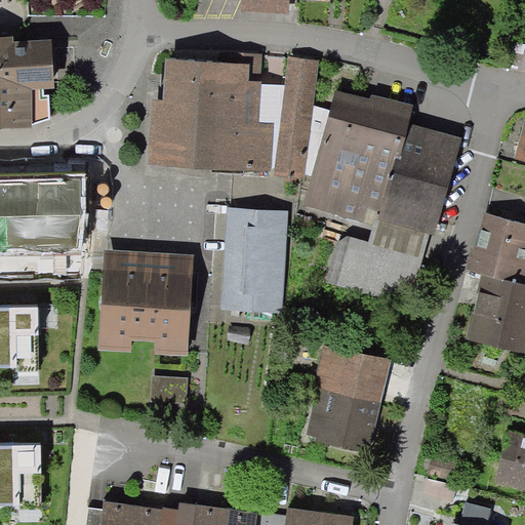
[(27,0),(28,14),(104,15),(105,0),(27,0)]
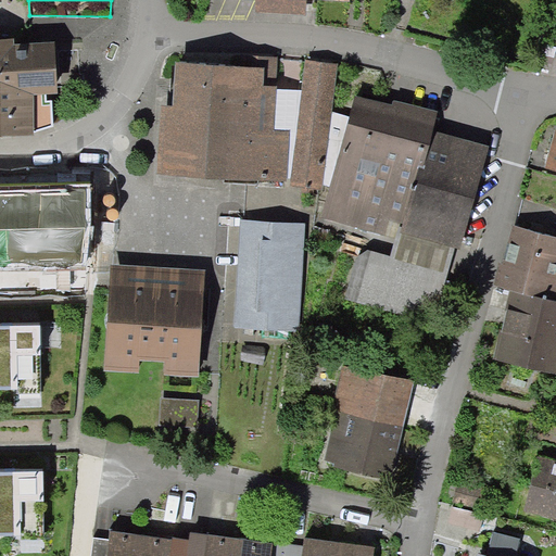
[(0,136),(27,136),(51,128),(49,102),(27,103),(27,91),(50,91),(50,48),(27,48),(9,48),(9,42),(0,42),(0,136)]
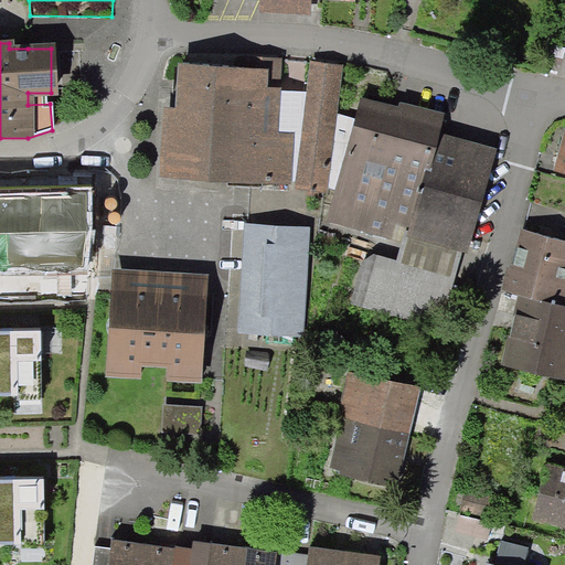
[(269,67),(179,62),(177,108),(163,107),(159,178),(291,185),(292,181),(295,131),(278,131),(280,91),(280,88),(268,88),(269,67)]
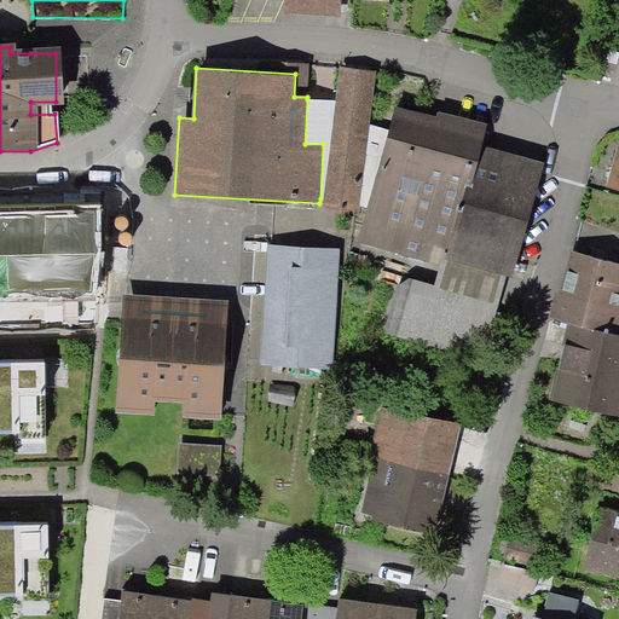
[(376,73),(341,68),(336,99),(324,198),(323,207),(359,212),(359,203),(370,125),(376,73)]
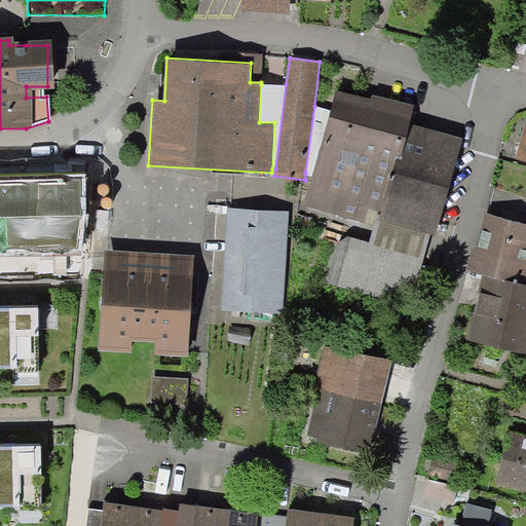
[(275,168),(286,84),(261,84),(259,122),(274,122),(272,168),(275,168)]
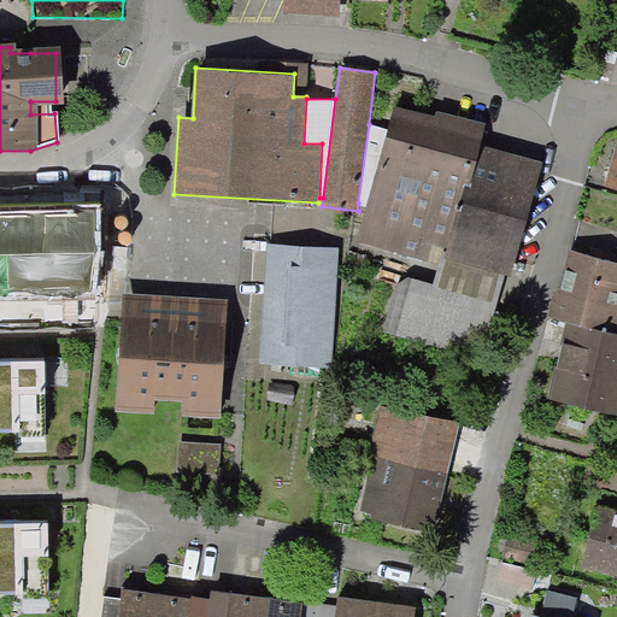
[(434,117),(395,106),(388,129),(366,206),(357,241),(440,264),(434,285),(397,274),(380,333),(480,362),(505,275),(510,276),(542,162),(481,145),(487,124),(435,110),(434,117)]
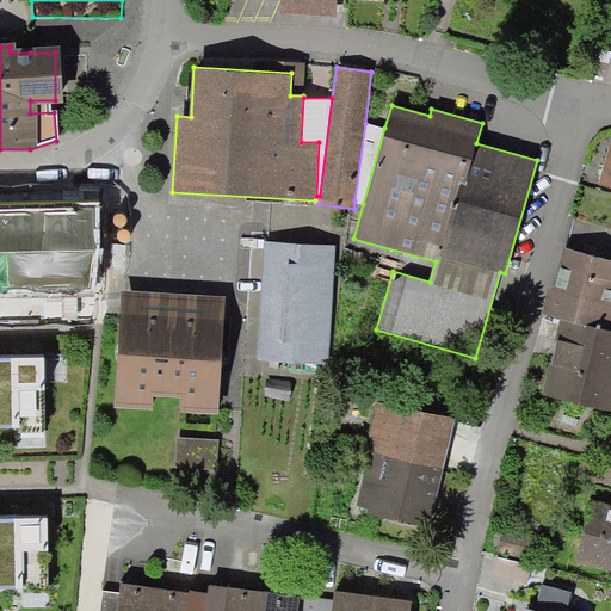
[(384,128),(365,123),(355,201),(363,204),(384,128)]
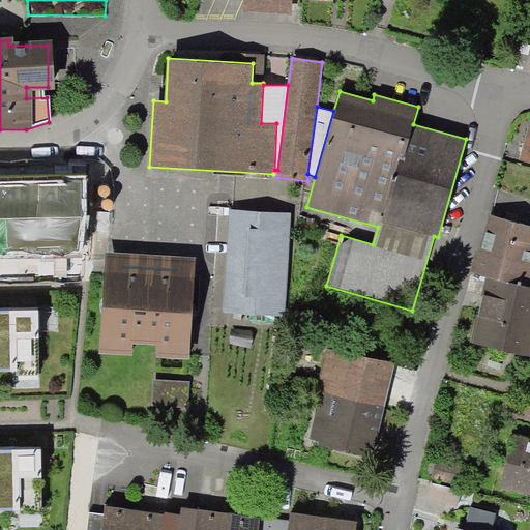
[(529,125),(528,125),(519,159),(529,163),(529,125)]
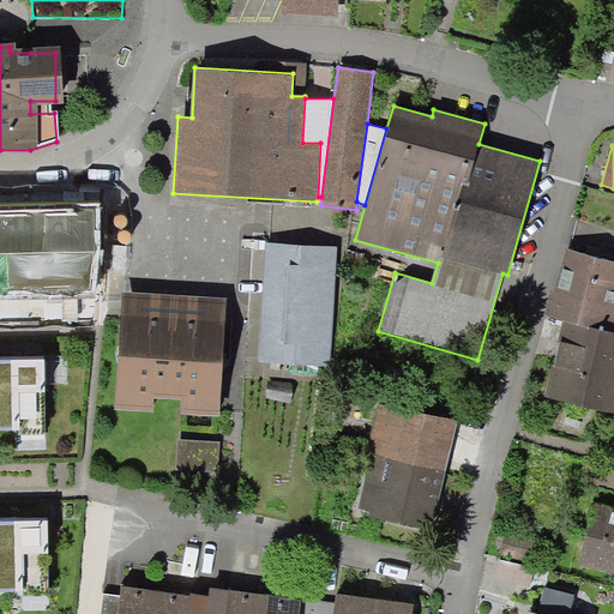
[(324,252),(277,248),(270,355),(317,357),(324,252)]
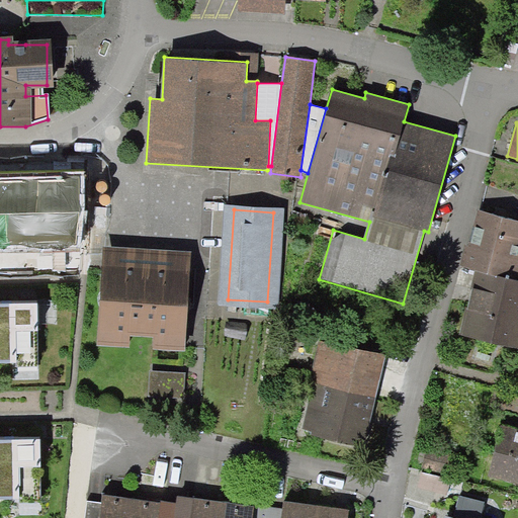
[(517,222),(478,211),(462,267),(476,270),(459,331),(517,346),(517,222)]
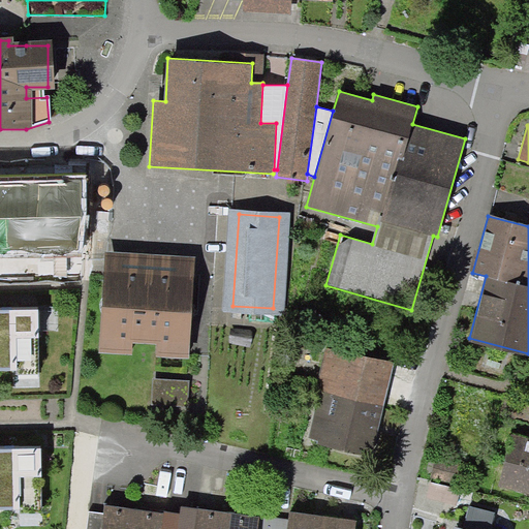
[(191,274),(102,268),(96,348),(128,350),(129,338),(154,340),(154,352),(186,354),(191,274)]
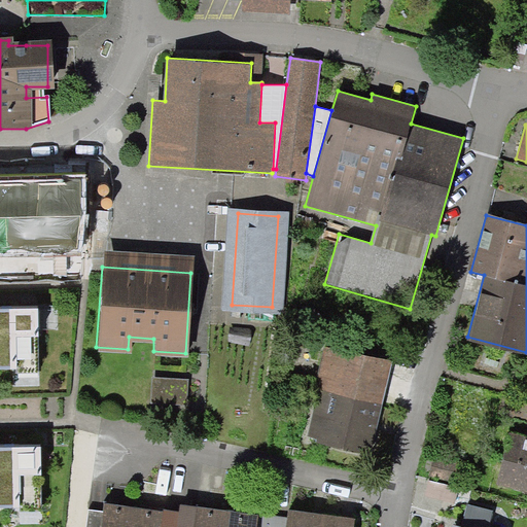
[(38,372),(38,364),(37,306),(0,306),(0,365),(15,365),(15,372),(38,372)]
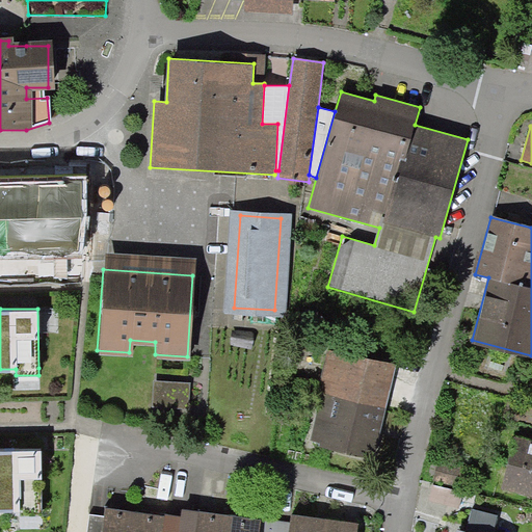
[(254,330),(232,329),(231,346),(251,348),(254,330)]
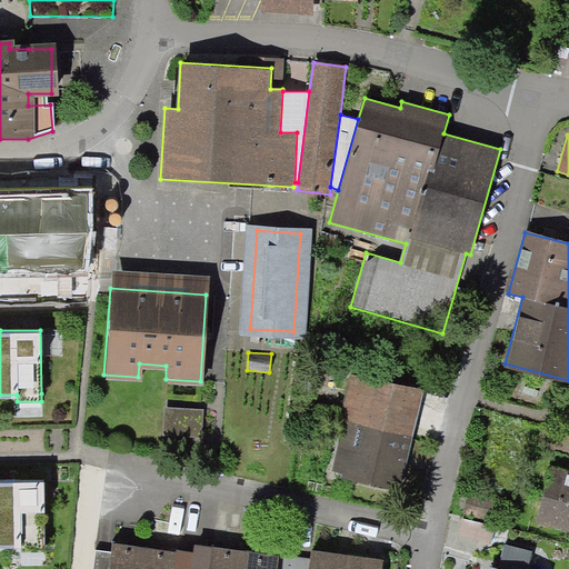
[(333,471),(392,486),(416,390),(351,375),(338,431),(343,432),(333,471)]
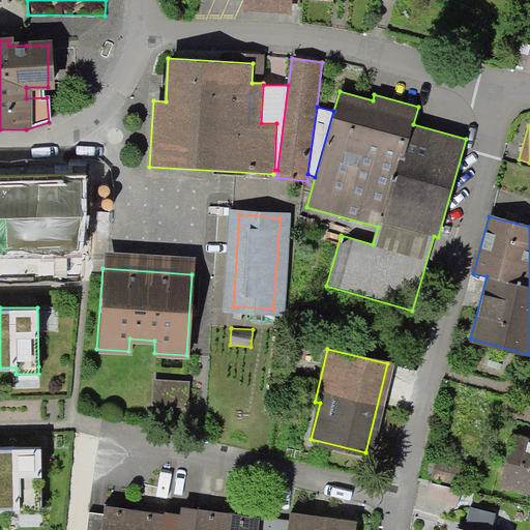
[(150,402),(183,404),(184,382),(152,380),(150,402)]
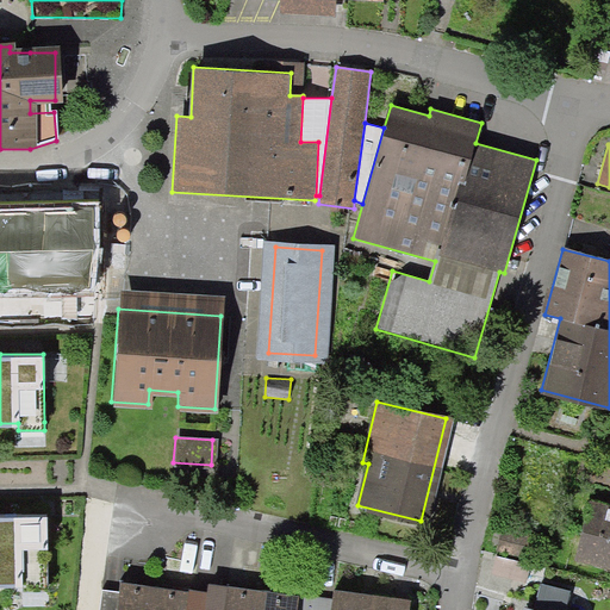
[(609,509),(587,504),(573,558),(609,567),(609,509)]
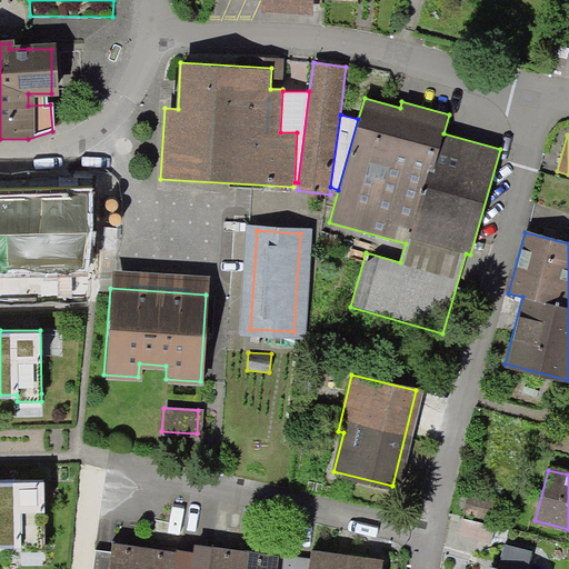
[(43,550),(43,543),(42,479),(0,479),(0,543),(19,543),(20,551),(43,550)]
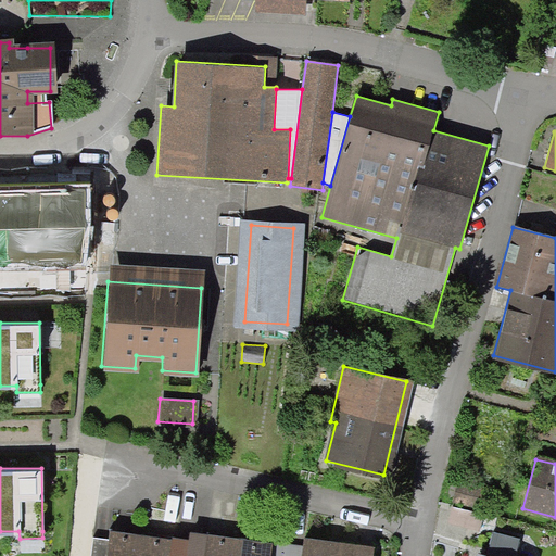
[(136,555),(139,539),(90,532),(87,555),(136,555)]
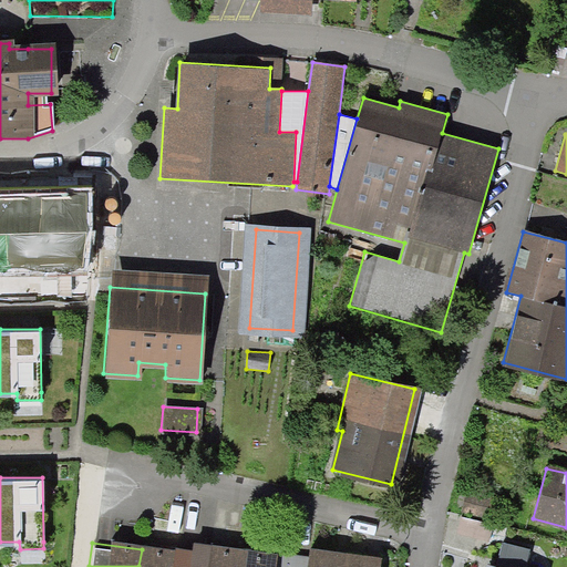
[(193,546),(192,556),(189,566),(240,566),(243,553),(193,546)]
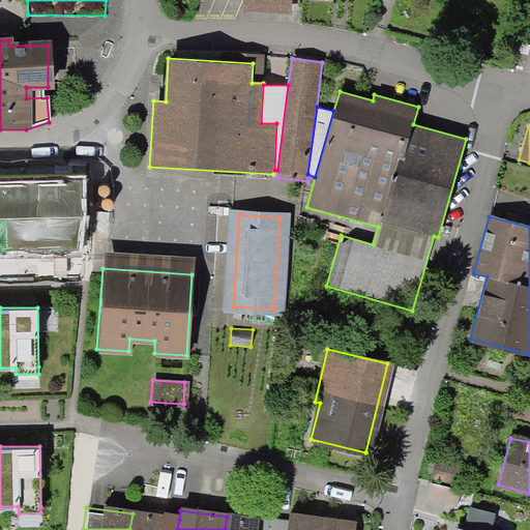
[(177,529),(179,520),(133,513),(129,529),(177,529)]
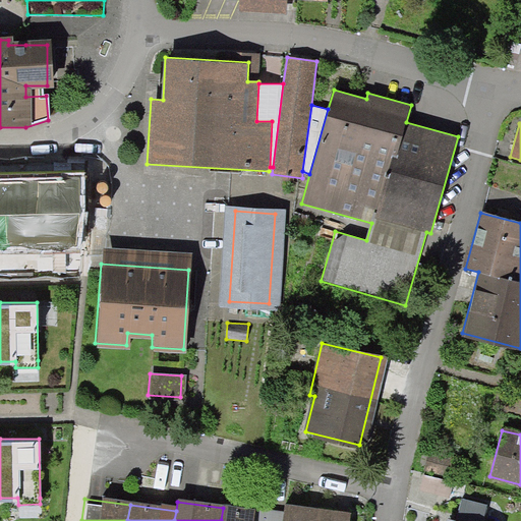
[(313,520),(314,512),(270,506),(269,514),(267,520),(313,520)]
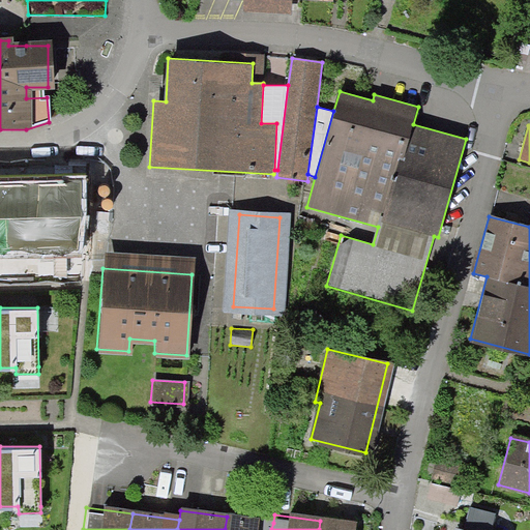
[(271,529),(273,523),(227,517),(225,529),(271,529)]
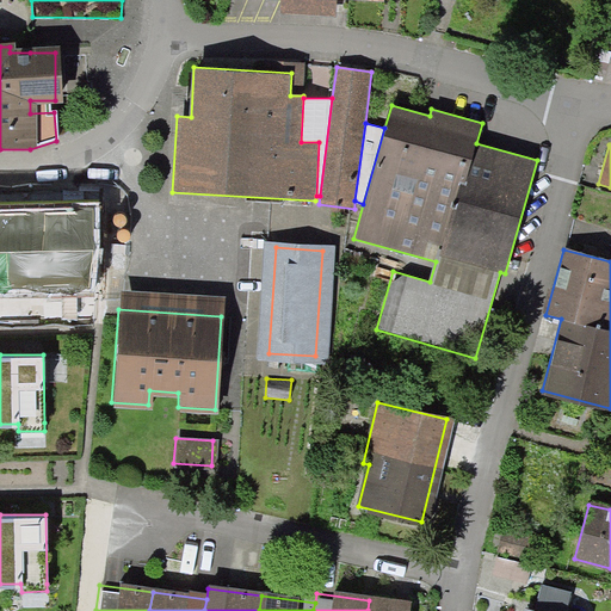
[(405,610),(407,605),(369,600),(368,610),(405,610)]
